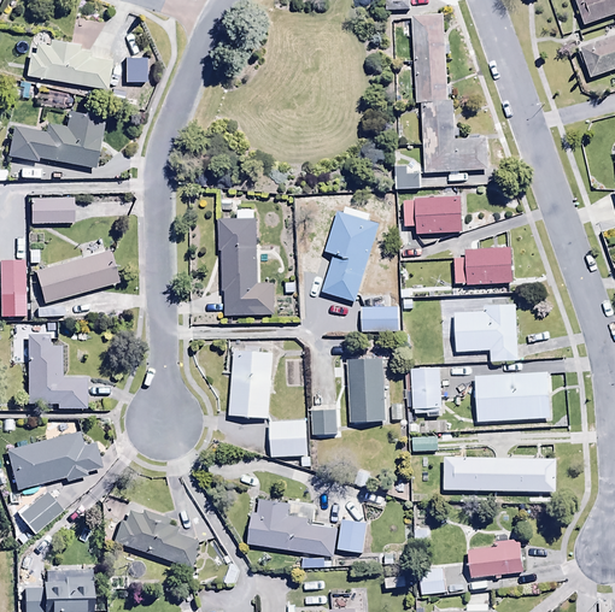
[(614,12),(614,0),(574,0),(583,24),(614,12)]
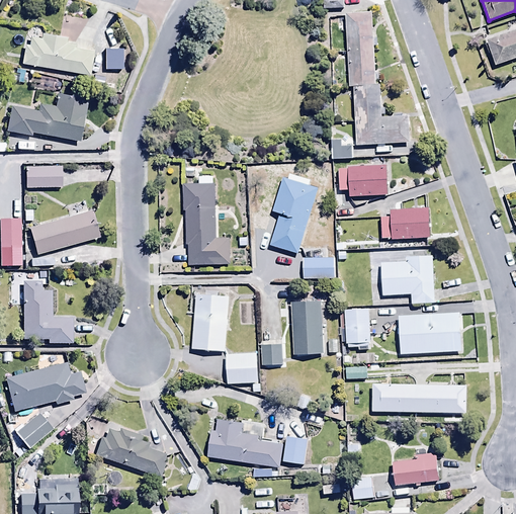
[(352,86),(374,84),(370,11),(345,13),(348,86),(352,86)]
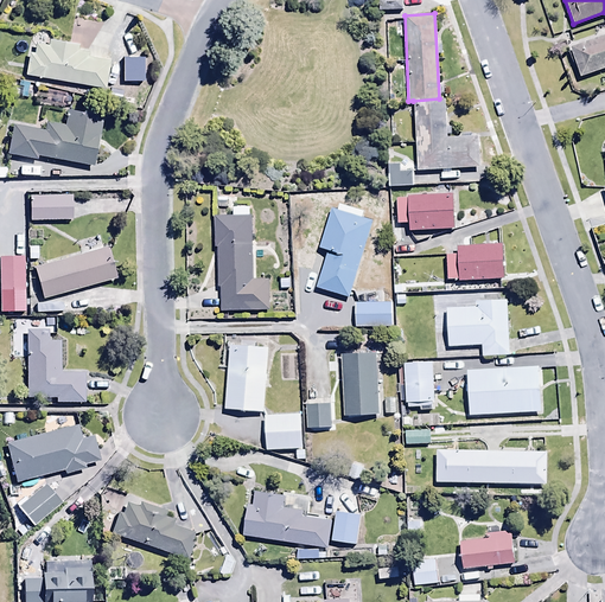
[(604,34),(570,47),(580,77),(604,68),(604,34)]
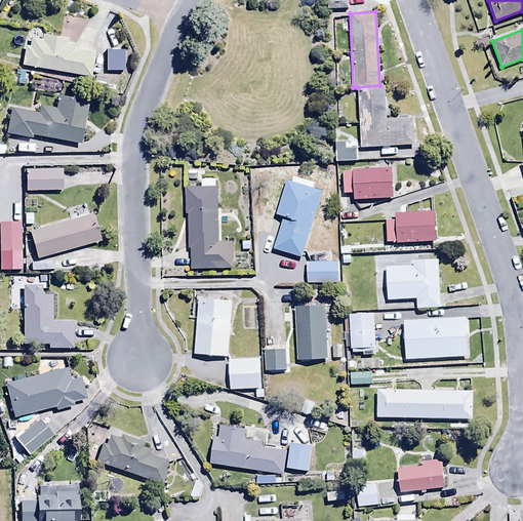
[(24,44),(21,63),(90,75),(94,50),(75,47),(76,43),(66,42),(67,37),(41,32),(40,38),(30,36),(29,44),(24,44)]
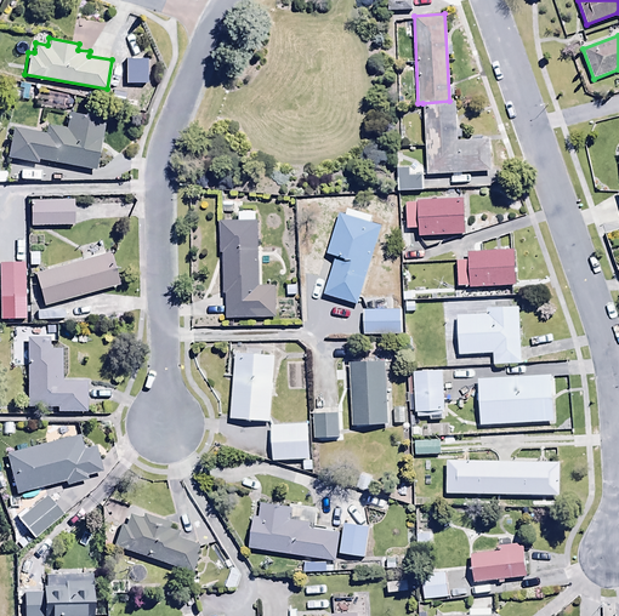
[(111,93),(90,89),(87,97),(108,102),(111,93)]
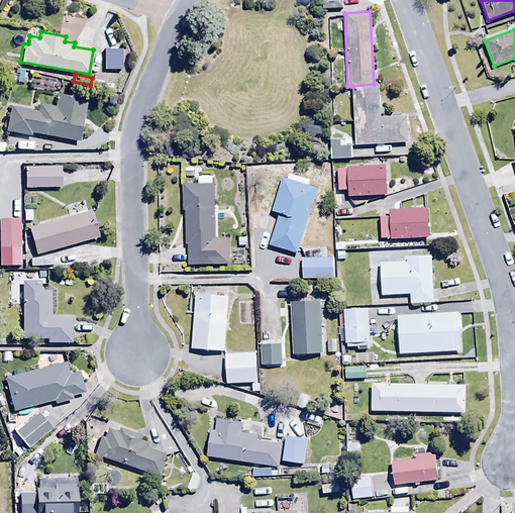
[(374,84),(351,86),(354,144),(408,142),(406,116),(380,117),(378,84),(374,84)]
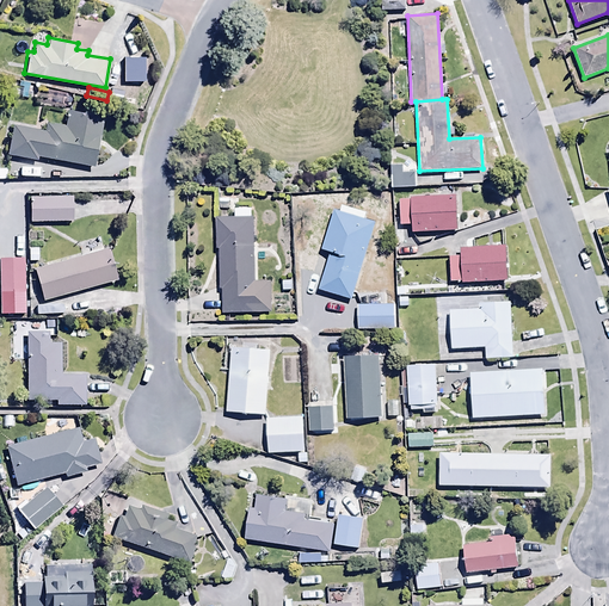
[(36,160),(37,156),(93,166),(102,118),(66,112),(63,125),(45,122),(43,130),(12,125),(7,154),(36,160)]
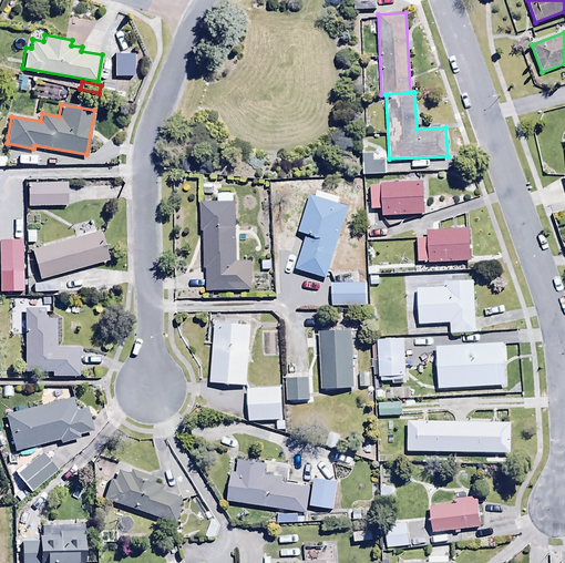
[(360,152),(361,173),(386,173),(386,159),(373,160),(373,152),(360,152)]
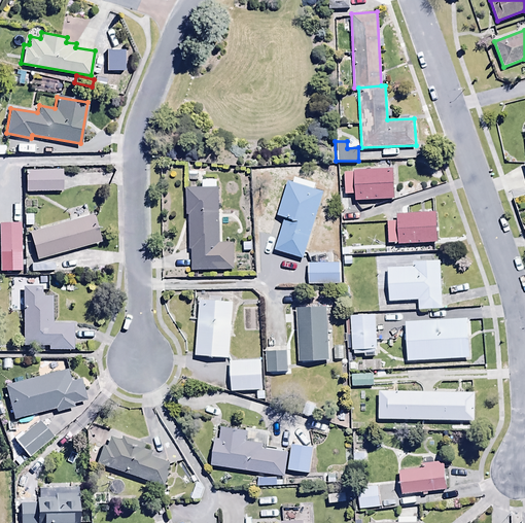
[(187,177),(197,176),(196,161),(187,162),(187,177)]
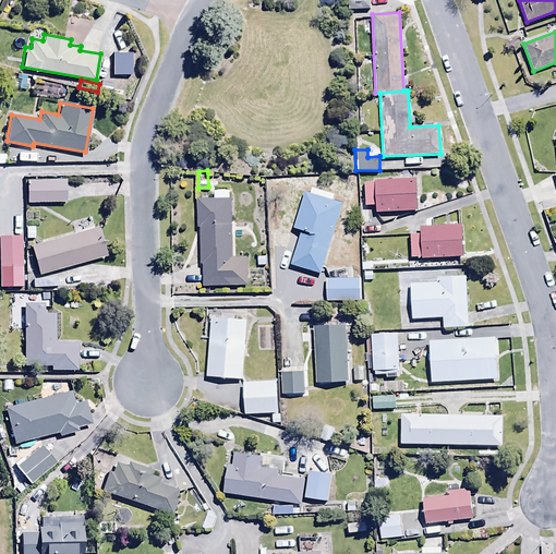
[(417,177),(364,180),(365,205),(376,204),(376,212),(418,209),(417,177)]
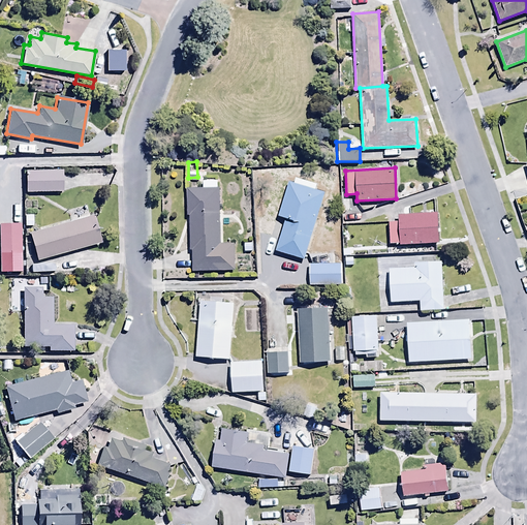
[(25,170),(25,191),(63,191),(63,168),(25,170)]
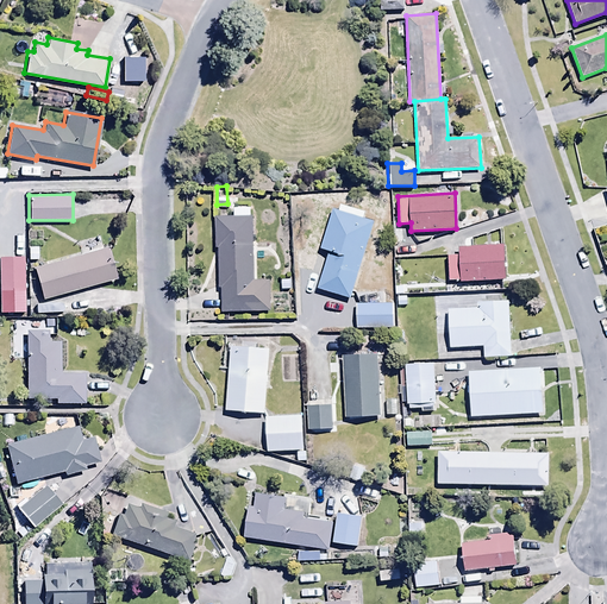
[(350,299),(374,220),(363,218),(364,211),(340,202),(338,209),(332,208),(319,249),(327,251),(315,288),(350,299)]
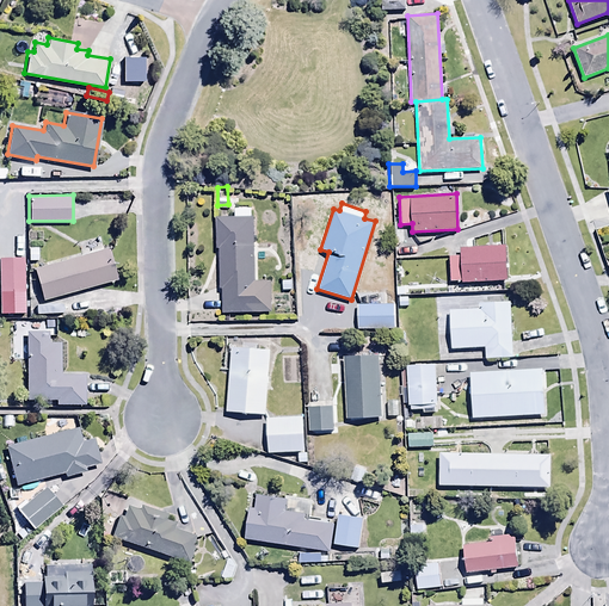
[(222,289),(223,311),(270,309),(269,280),(256,282),(251,206),(234,208),(234,216),(215,217),(220,289),(222,289)]
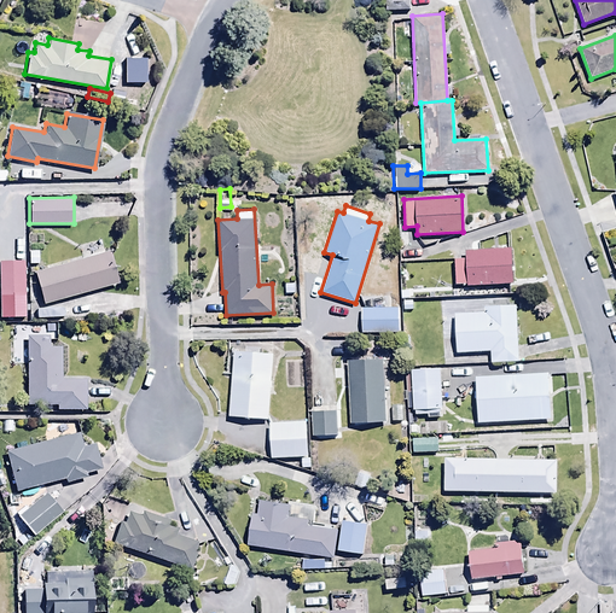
[(454,257),(455,284),(513,282),(512,247),(466,249),(466,256),(454,257)]
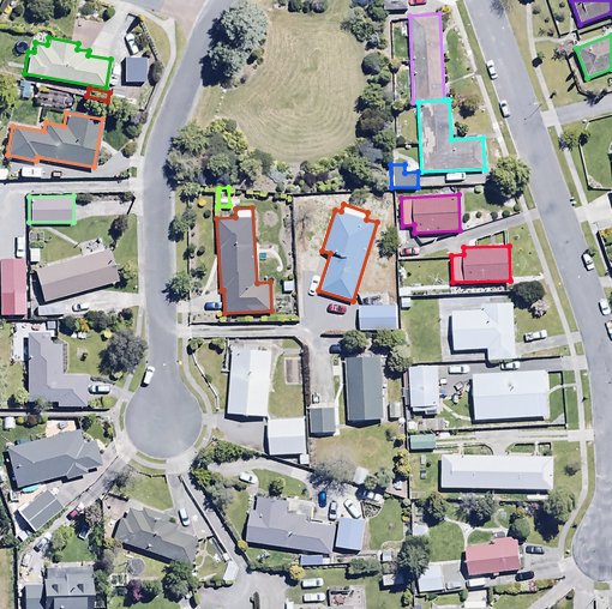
[(34,270),(42,300),(117,278),(107,249),(34,270)]
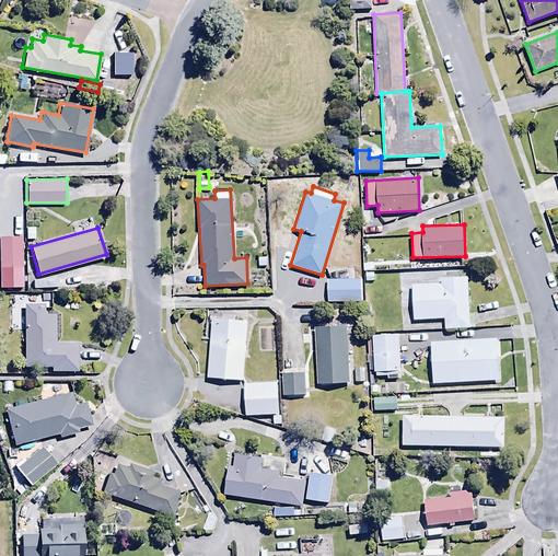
[(22,236),(0,236),(0,270),(11,270),(11,268),(22,268),(22,236)]
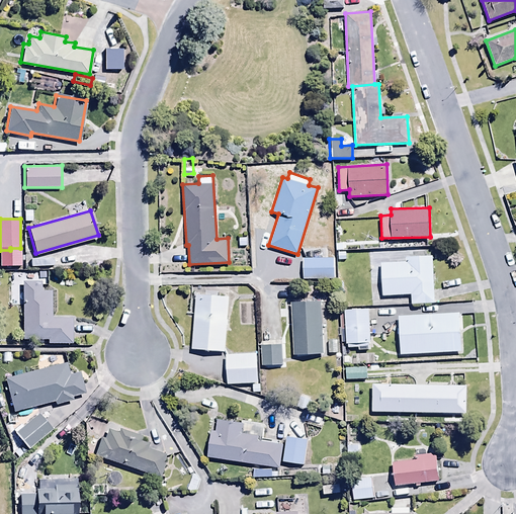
[(434,302),(432,255),(405,256),(405,262),(381,262),(382,294),(411,293),(411,303),(434,302)]
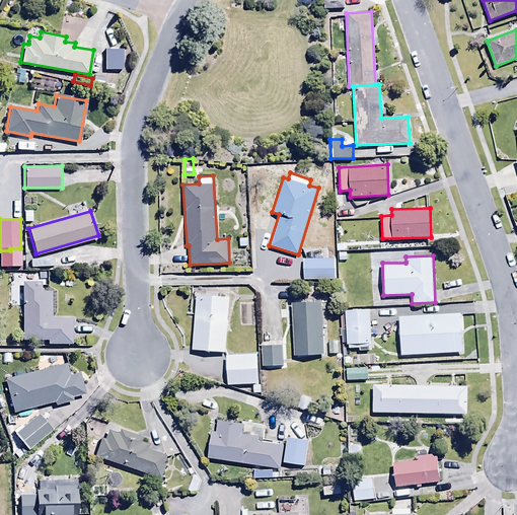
[(336,258),(302,258),(302,279),(336,279),(336,258)]
